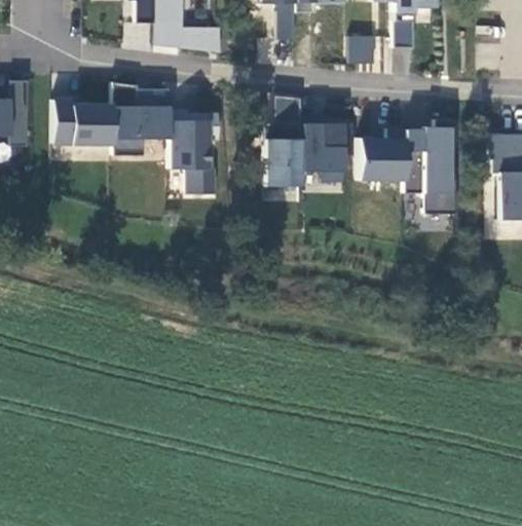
[(154,24),(154,0),(135,0),(135,24),(154,24)]
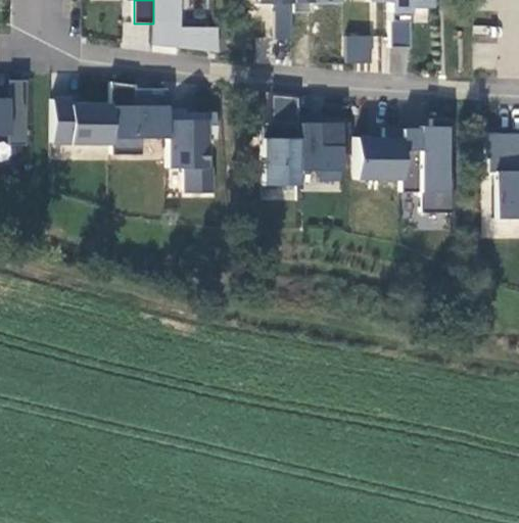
[(153,0),(153,24),(153,48),(220,49),(220,27),(182,27),(182,0),(153,0)]
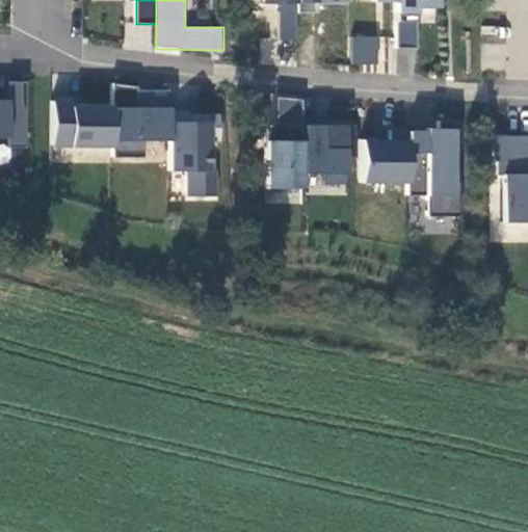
[(301,14),(301,0),(261,0),(261,3),(279,2),(279,40),(298,40),(297,14),(301,14)]
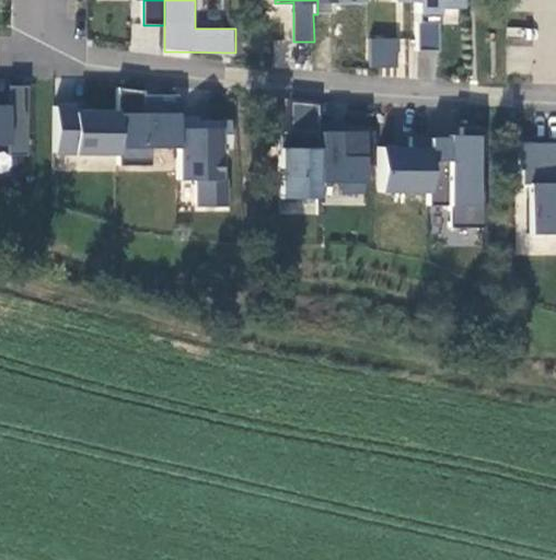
[(368,0),(317,0),(317,14),(337,13),(336,2),(369,2),(368,0)]
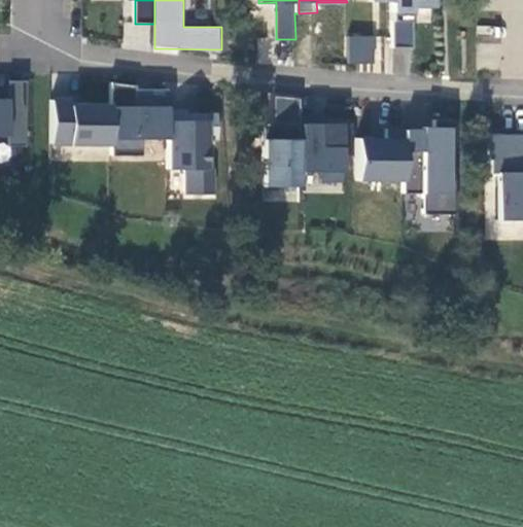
[(392,0),(392,3),(393,48),(414,48),(414,9),(436,9),(436,0),(392,0)]
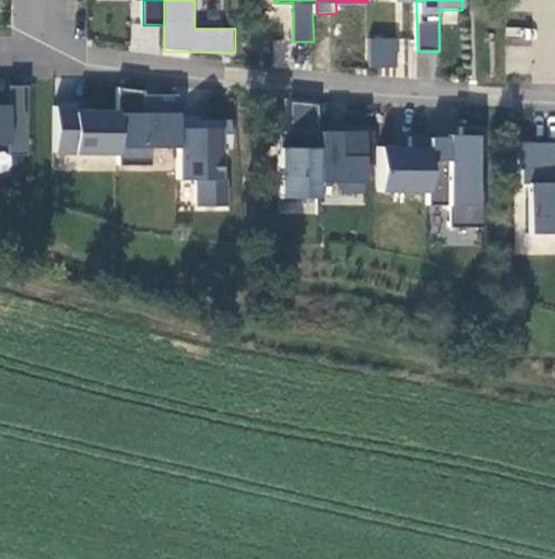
[(510,43),(535,43),(535,27),(510,27),(510,43)]
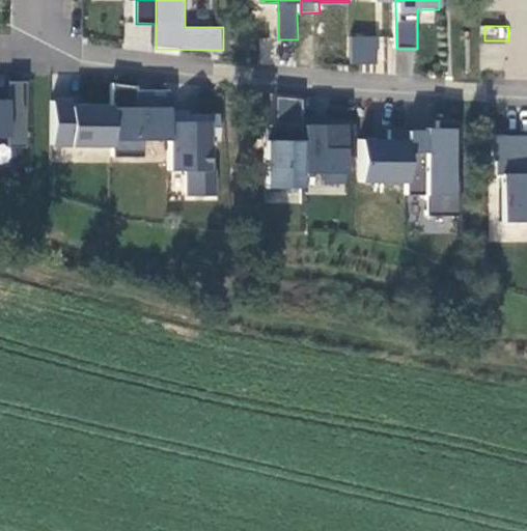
[(355,35),(354,62),(382,63),(383,35),(355,35)]
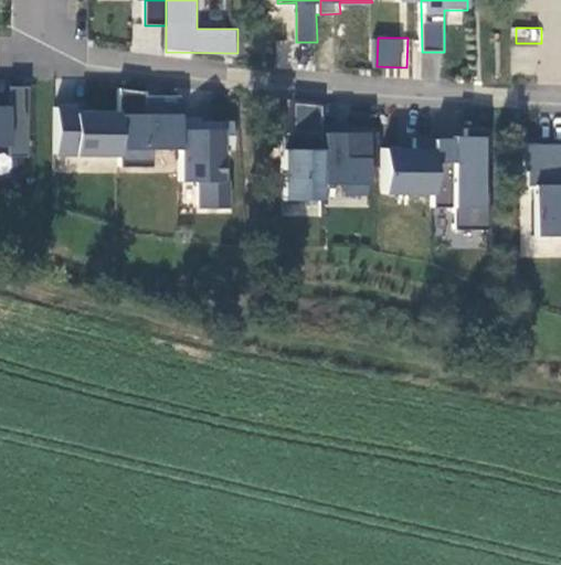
[(0,147),(10,147),(10,157),(28,157),(29,85),(10,85),(10,106),(0,105),(0,147)]
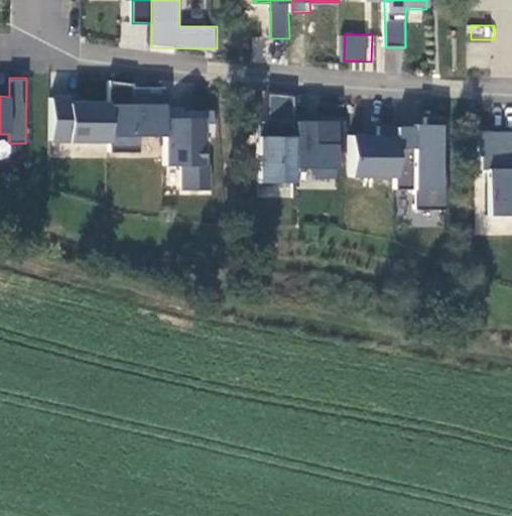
[(112,102),(112,143),(112,152),(140,152),(140,137),(166,136),(166,112),(166,90),(134,90),(134,83),(112,83),(112,102)]
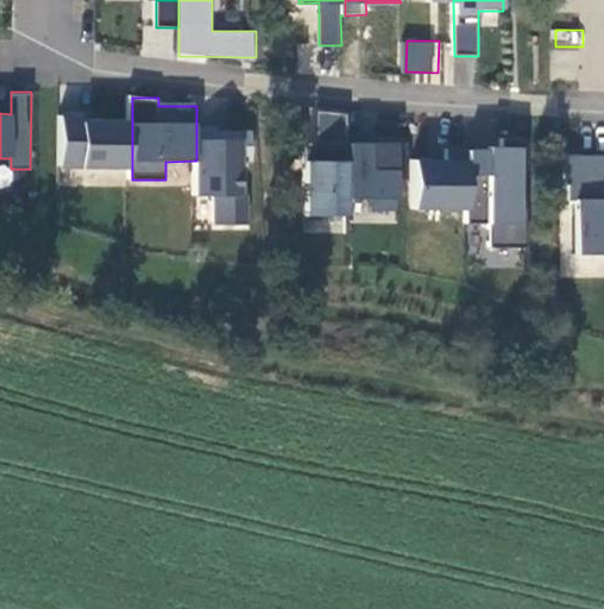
[(132,169),(132,120),(83,120),(83,113),(63,113),(63,169),(132,169)]
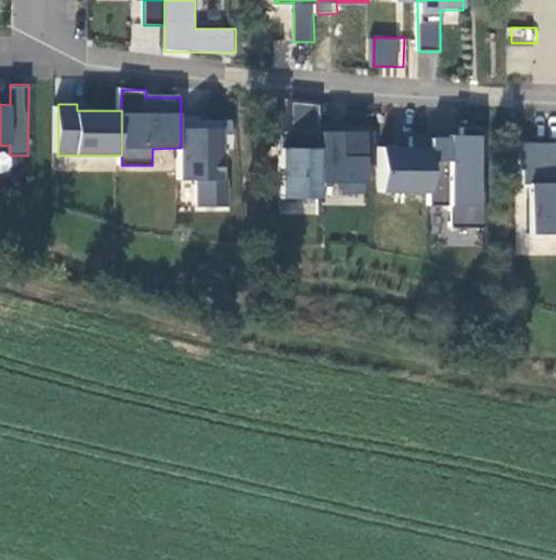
[(322,182),(322,130),(322,105),(292,105),(292,131),(286,131),(286,147),(281,146),(280,198),(321,198),(322,182)]
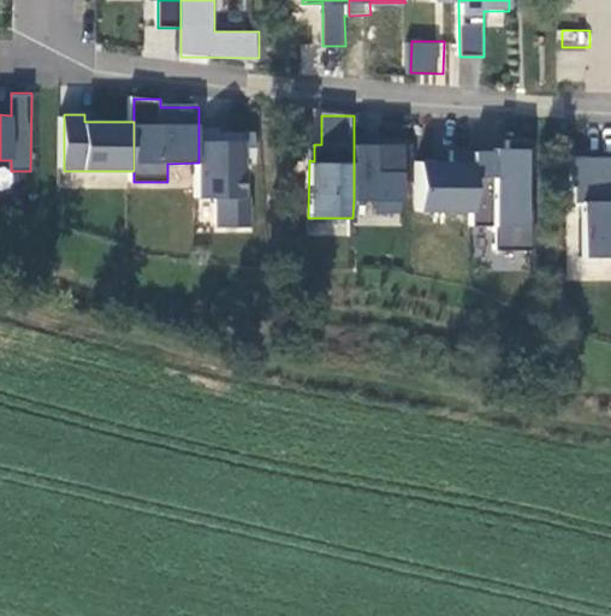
[(199,134),(199,163),(199,197),(220,197),(220,226),(253,226),(253,197),(245,197),(244,166),(261,166),(261,132),(199,134)]
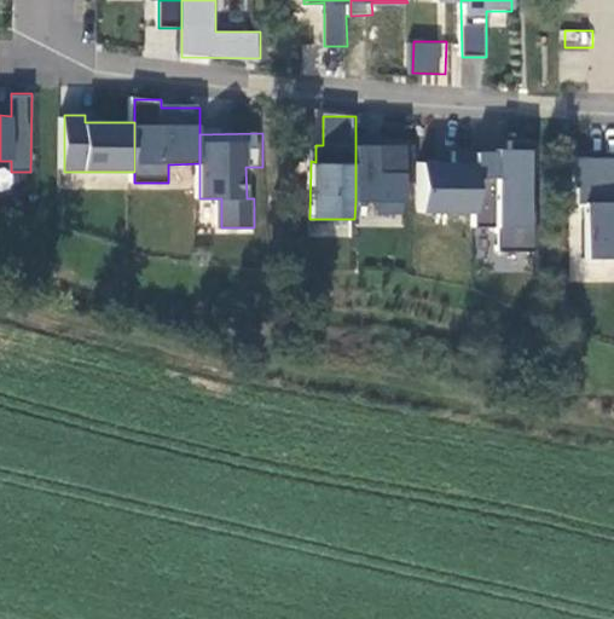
[(500,250),(536,252),(538,142),(516,142),(515,150),(476,150),(476,162),(476,177),(480,177),(479,213),(479,226),(500,226),(500,250)]
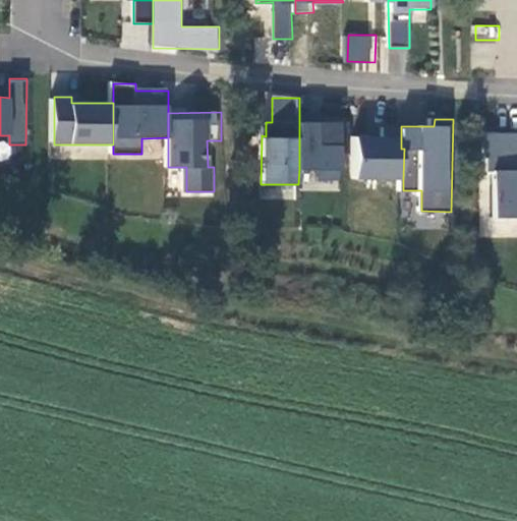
[(299,121),(299,169),(322,170),(322,181),(340,181),(341,122),(299,121)]
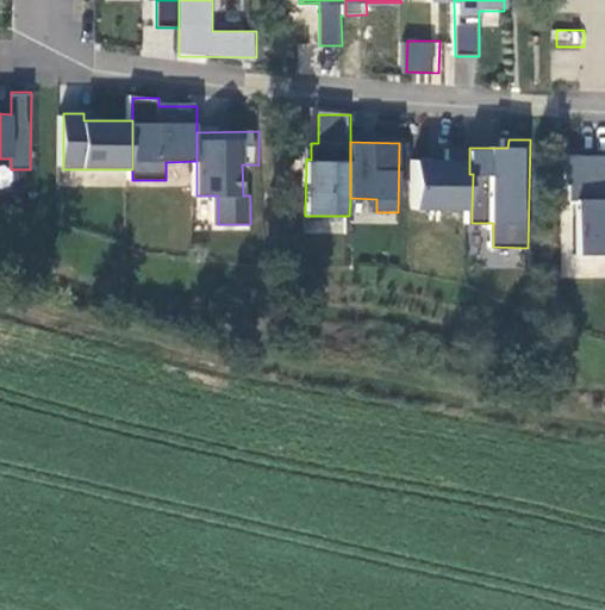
[(604,154),(566,155),(566,186),(573,186),(573,197),(573,253),(604,253),(604,154)]
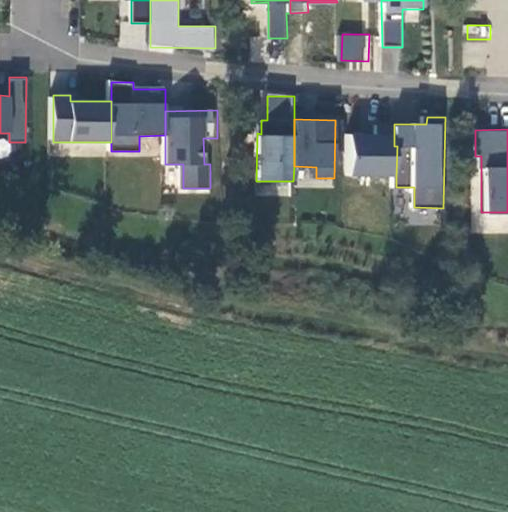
[(349,133),(348,175),(396,176),(397,146),(394,146),(394,134),(349,133)]
